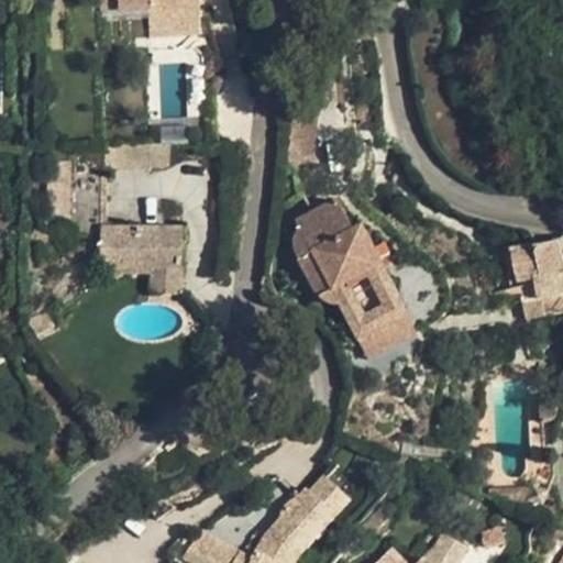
[(99,0),(100,11),(147,9),(148,20),(176,18),(201,17),(199,0),(99,0)]
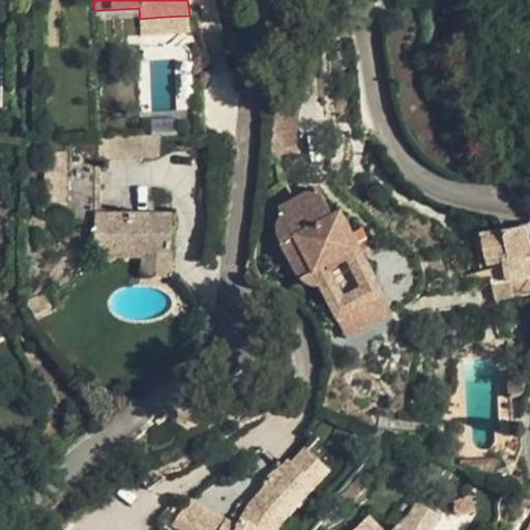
[(166,17),(140,19),(140,34),(166,33),(166,17)]
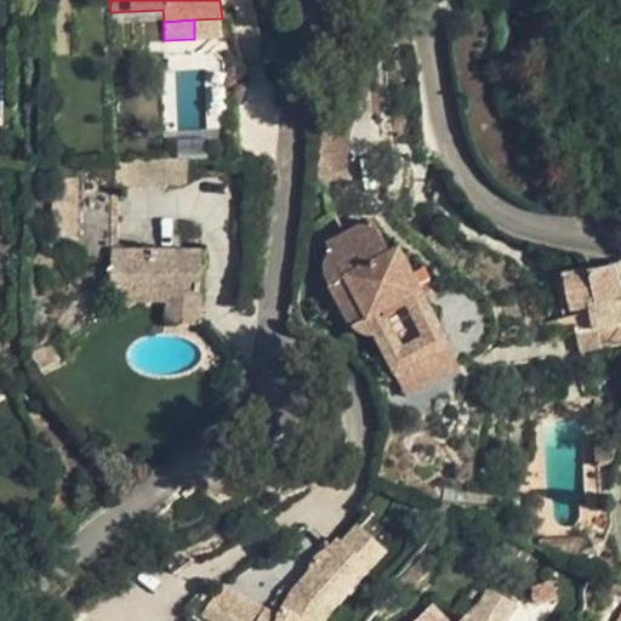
[(186,155),(166,155),(166,186),(180,184),(182,184),(183,184),(184,183),(186,181),(186,155)]
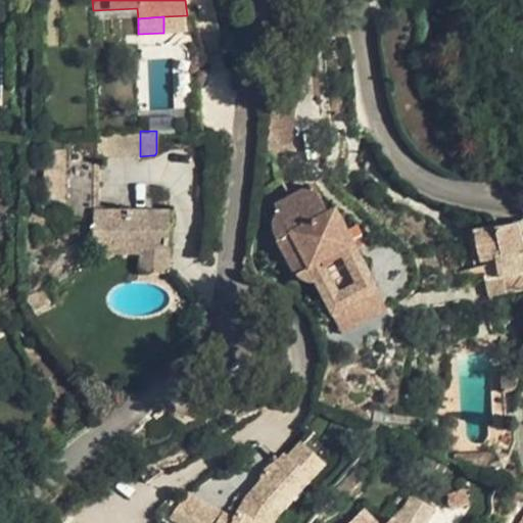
[(64,151),(45,149),(45,197),(64,198),(64,163),(64,151)]
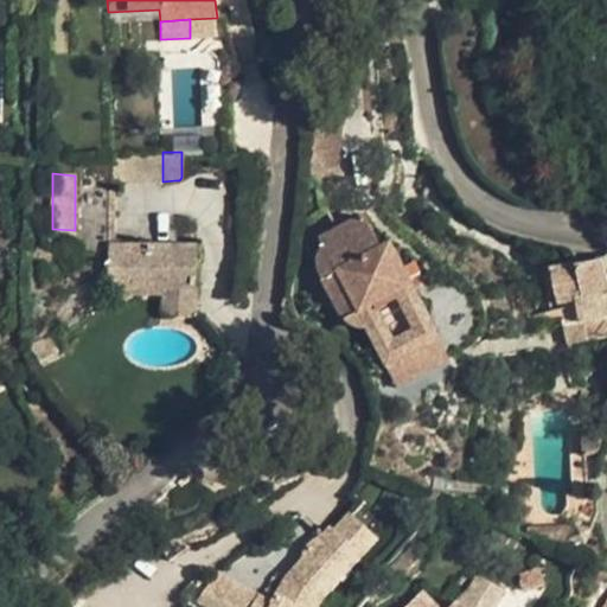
[(114,191),(75,190),(75,230),(75,244),(109,244),(115,246),(114,191)]
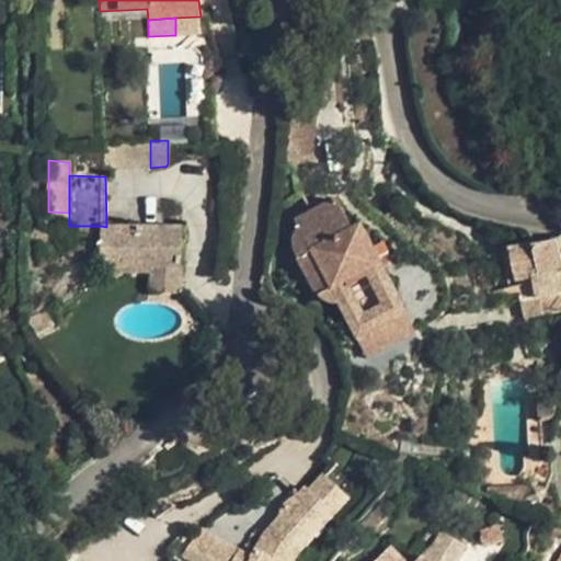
[(335,199),(295,220),(298,226),(297,231),(293,239),(293,249),(294,251),(298,259),(319,296),(323,299),(331,302),(338,304),(355,336),(404,310),(380,264),(361,226),(351,230),(335,199)]
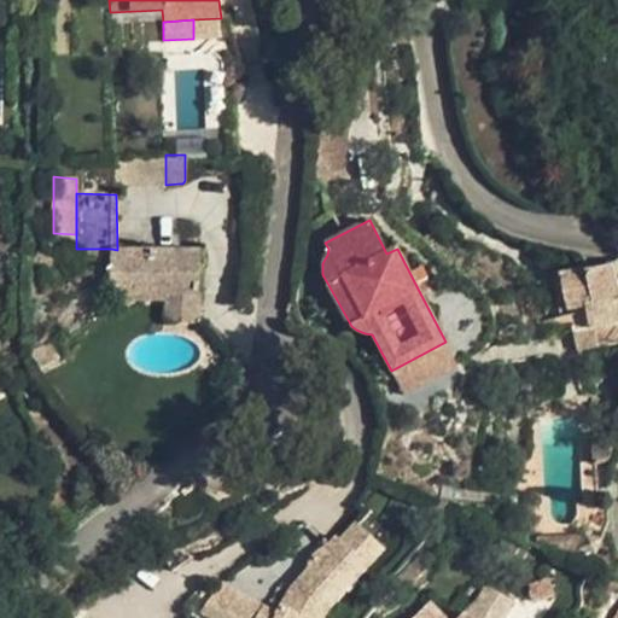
[(117,250),(111,249),(114,304),(135,304),(135,293),(165,293),(200,295),(202,251),(117,250)]
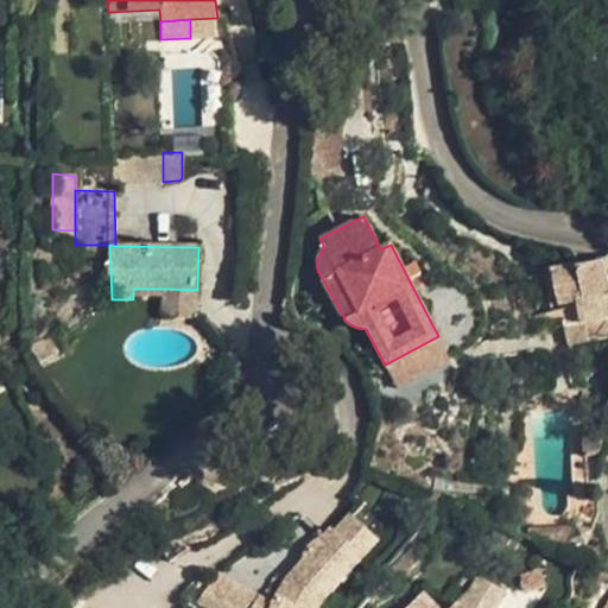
[(607,297),(607,284),(603,264),(550,272),(553,287),(562,328),(564,328),(588,324),(590,343),(607,340),(607,315),(606,298),(607,297)]
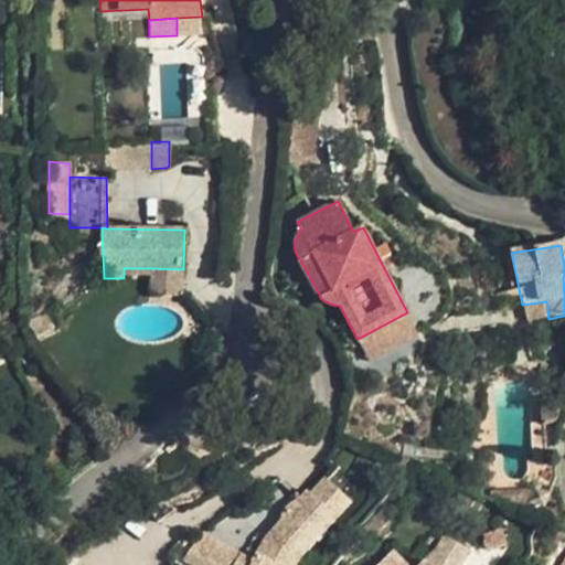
[(407,312),(416,308),(405,292),(390,263),(383,266),(407,312)]
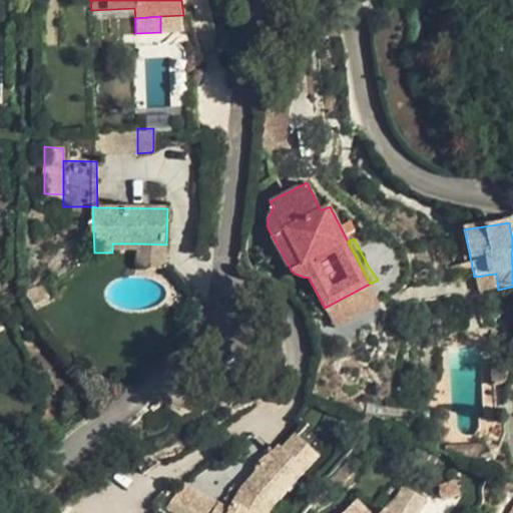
[(166,244),(137,243),(136,268),(166,268),(166,244)]
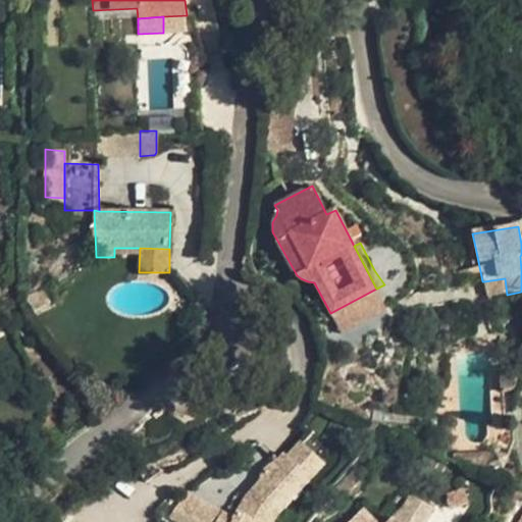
[(505,278),(484,281),(488,298),(507,295),(505,278)]
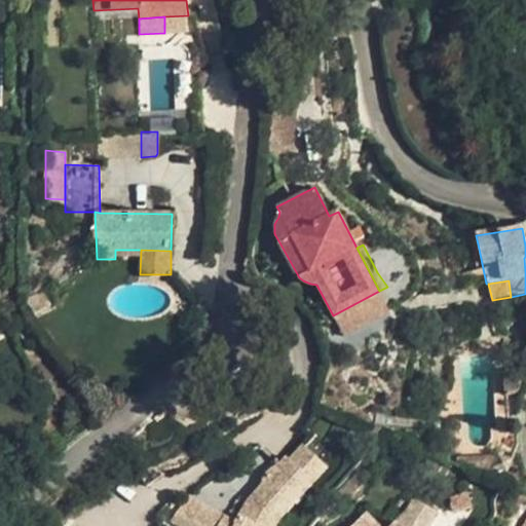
[(46,290),(26,300),(34,312),(53,304),(46,290)]
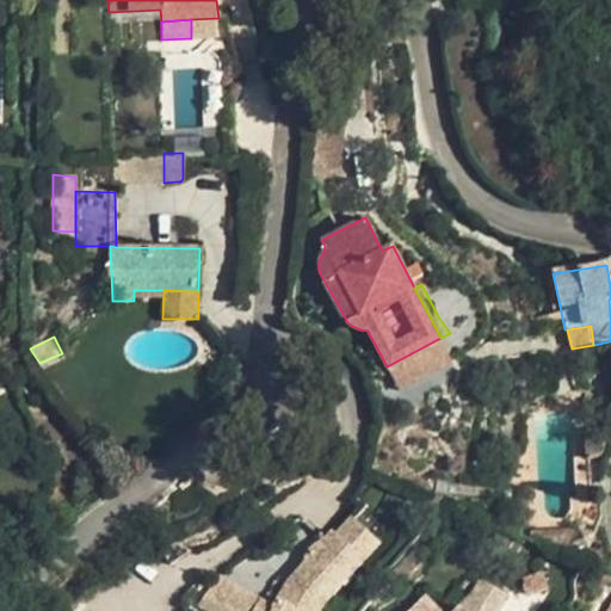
[(440,338),(387,366),(400,390),(452,363),(440,338)]
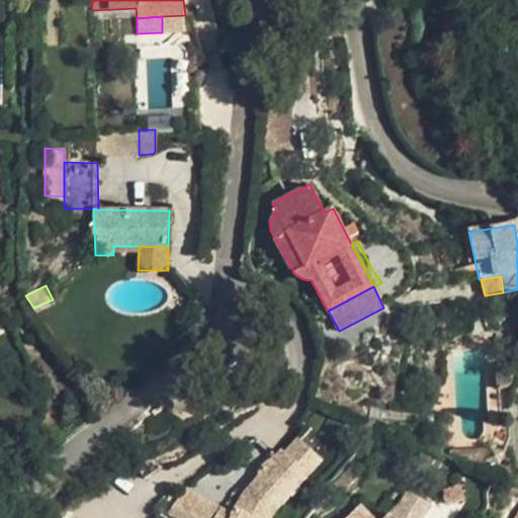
[(509,369),(504,367),(495,366),(497,390),(503,390),(506,389),(510,386),(513,382),(513,379),(512,373),(511,371),(509,369)]
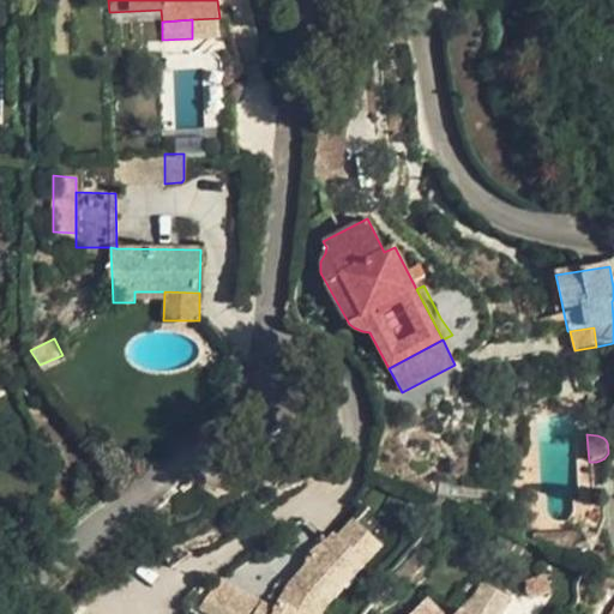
[(399,488),(393,497),(401,504),(405,507),(416,494),(399,488)]
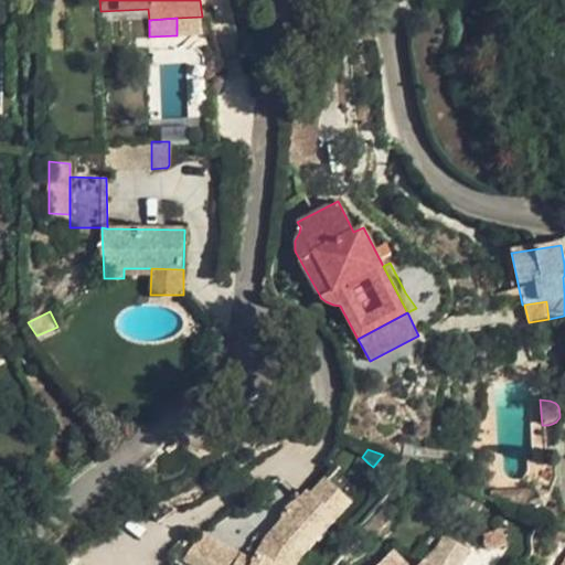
[(544,509),(550,494),(555,482),(556,478),(557,470),(557,464),(547,458),(548,450),(531,451),(525,451),(526,464),(526,468),(526,472),(523,476),(518,479),(514,479),(516,486),(522,497),(530,502),(544,509)]
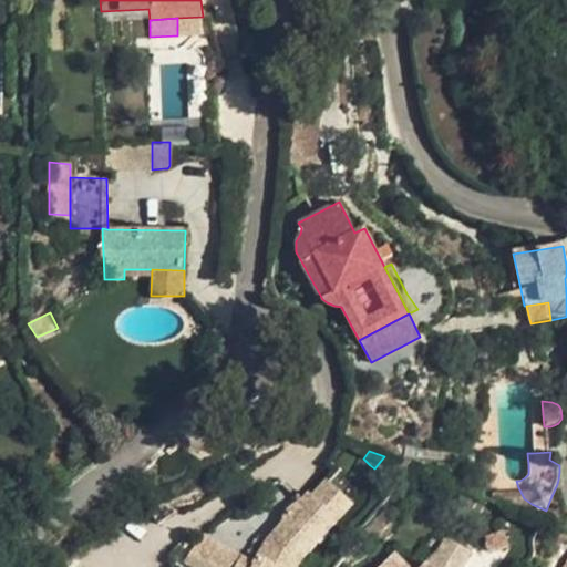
[(374,468),(370,465),(349,491),(364,504),(385,478),(374,468)]
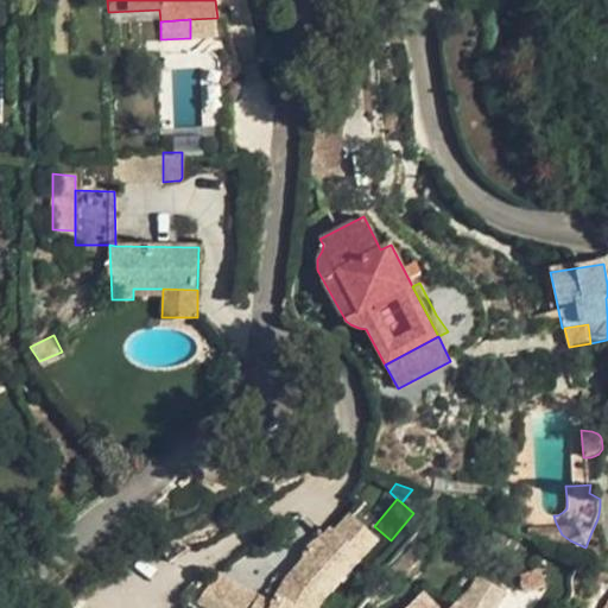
[(318,607),(320,607),(380,539),(346,510),(298,563),(302,555),(282,578),(272,599),(219,572),(201,593),(194,607),(196,607),(318,607)]
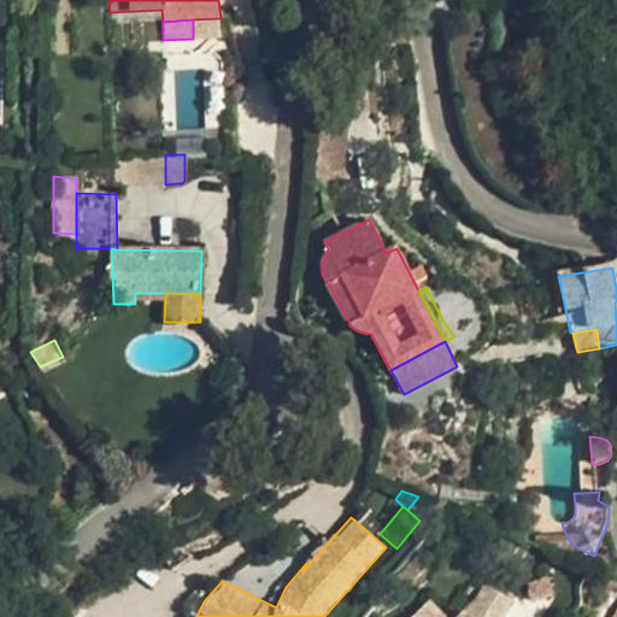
[(501,616),(513,600),(485,583),(465,613),(464,612),(458,616),(444,616),(429,600),(411,616),(501,616)]
